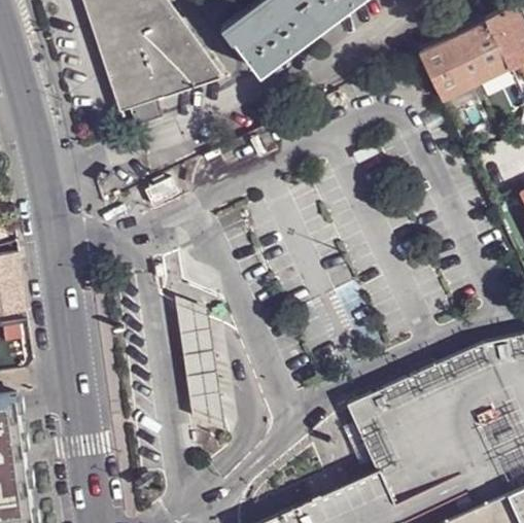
[(125,112),(129,111),(91,0),(80,0),(118,113),(125,112)]
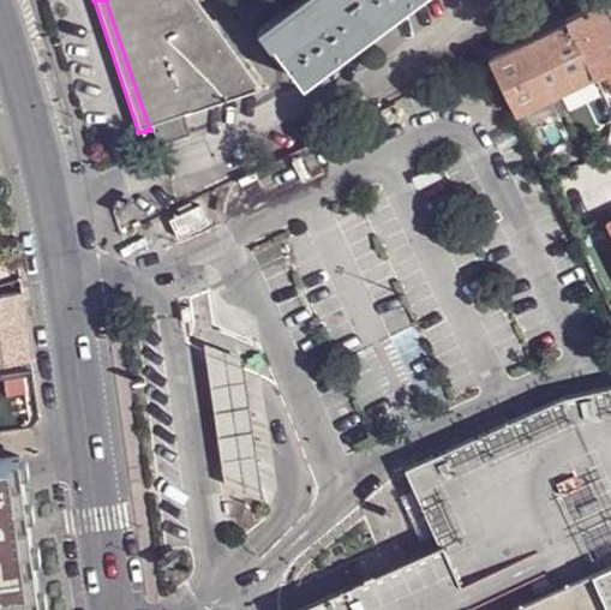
[(180,120),(183,121),(190,119),(190,117),(257,94),(189,0),(106,0),(150,130),(180,120)]
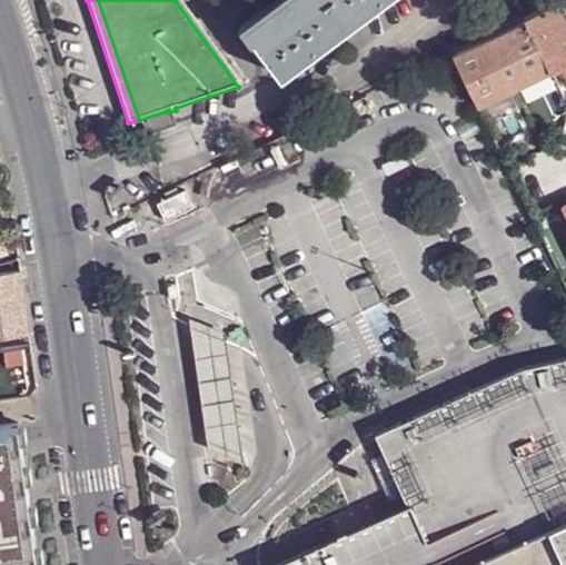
[(284,0),(244,30),(280,81),(388,0),(284,0)]
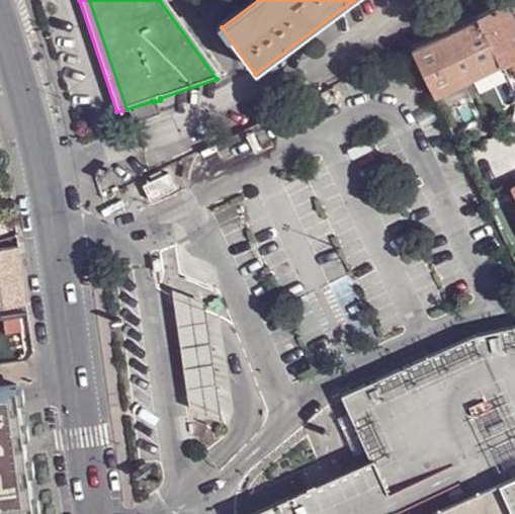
[(410,53),(432,99),(514,59),(514,27),(506,7),(410,53)]
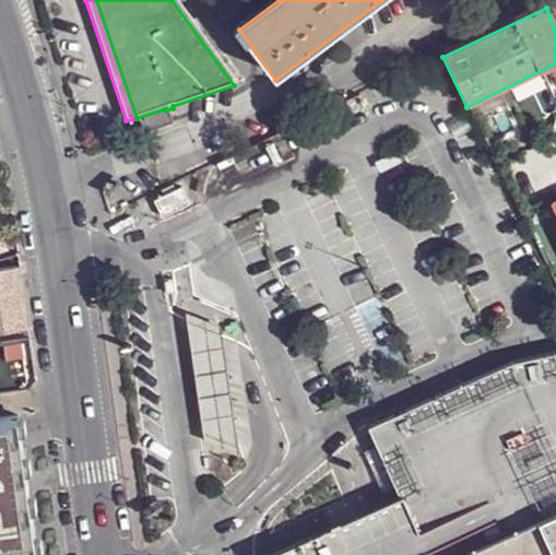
[(170,127),(166,110),(164,109),(137,118),(142,137),(170,127)]
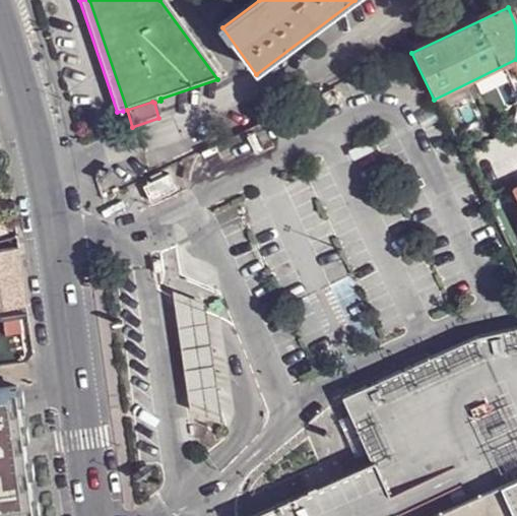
[(142,190),(150,206),(176,194),(167,178),(142,190)]
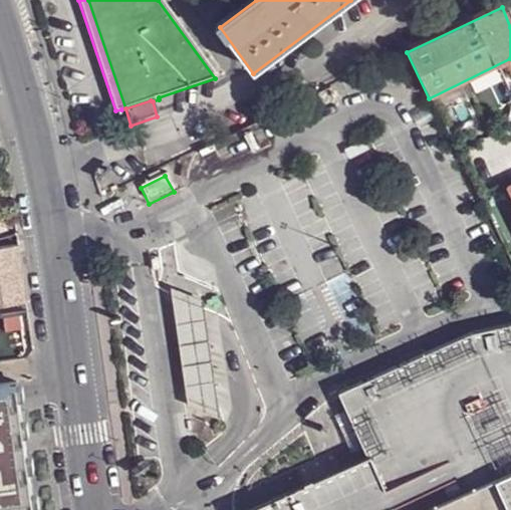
[(0,306),(24,303),(22,287),(17,252),(17,248),(0,251),(0,306)]
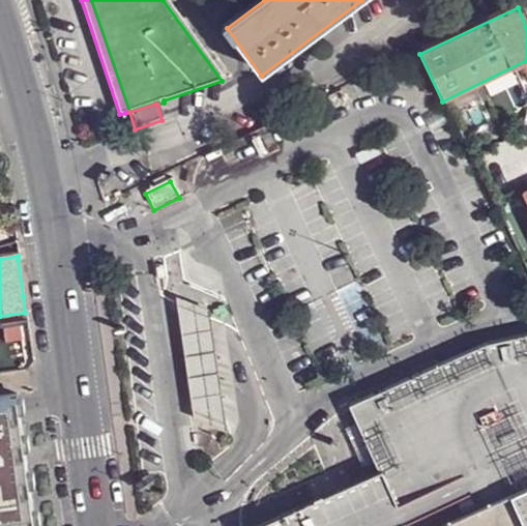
[(209,311),(176,298),(195,421),(227,434),(209,311)]
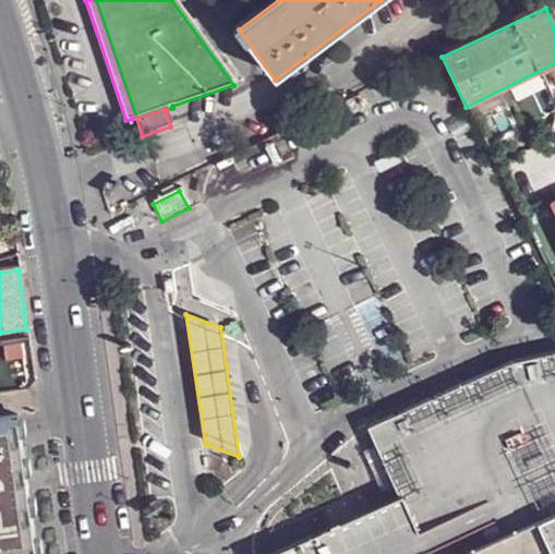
[(34,382),(28,342),(0,347),(0,393),(27,388),(34,382)]
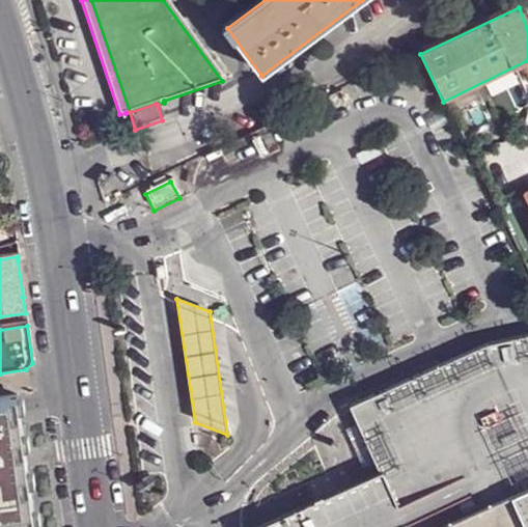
[(527,526),(527,334),(484,344),(349,408),(380,474),(265,526),(527,526)]
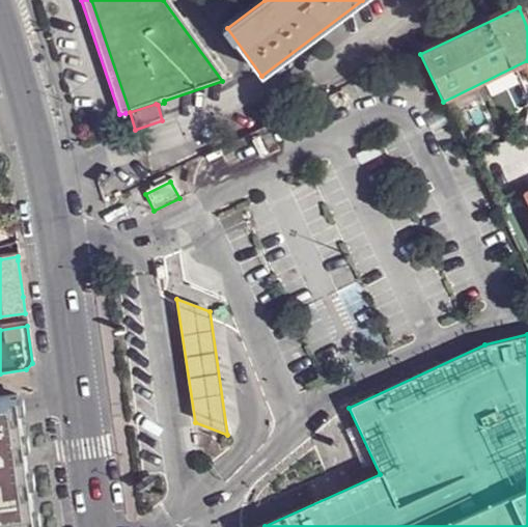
[(32,526),(15,401),(0,404),(0,526),(32,526)]
